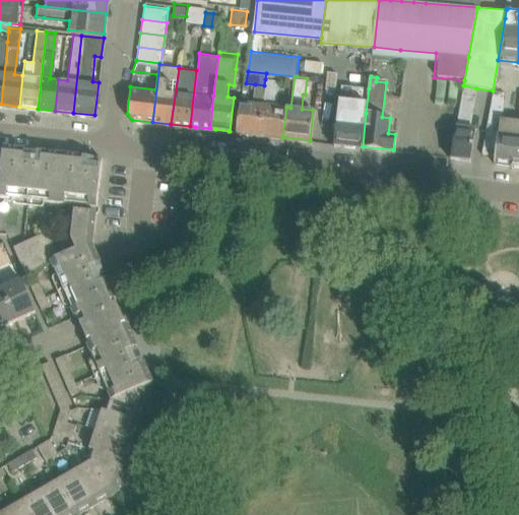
[(264,85),(259,134),(268,135),(280,136),(282,137),(286,107),(285,107),(275,106),(278,81),(265,79),(264,85)]
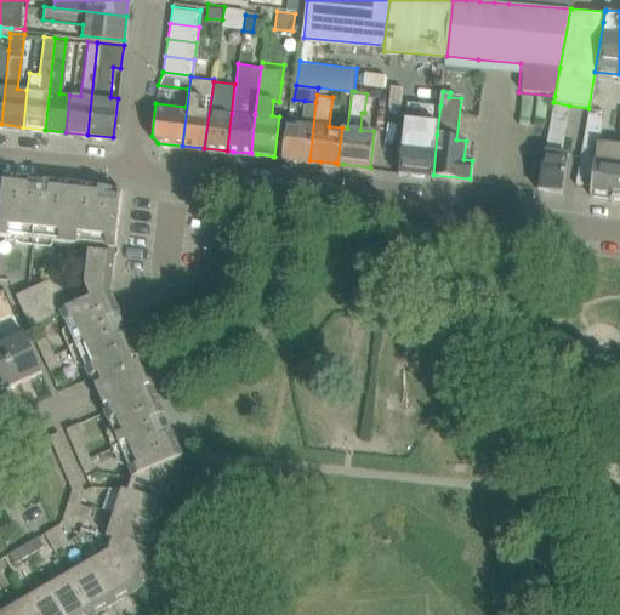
[(282,157),(310,160),(316,102),(305,101),(302,123),(290,121),(285,121),(282,157)]
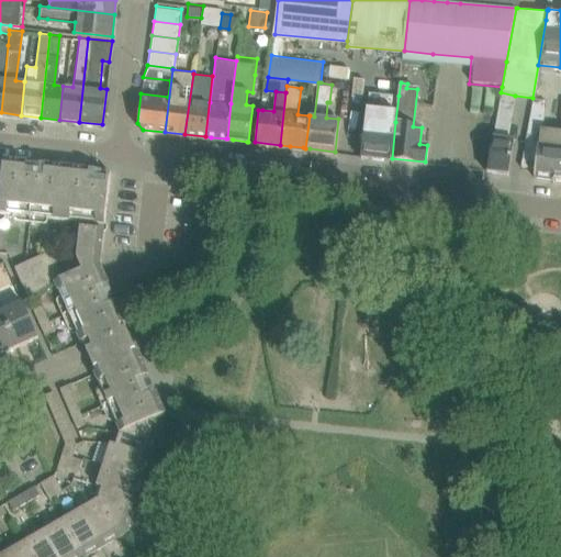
[(368,92),(360,154),(392,158),(395,122),(399,96),(385,95),(368,92)]
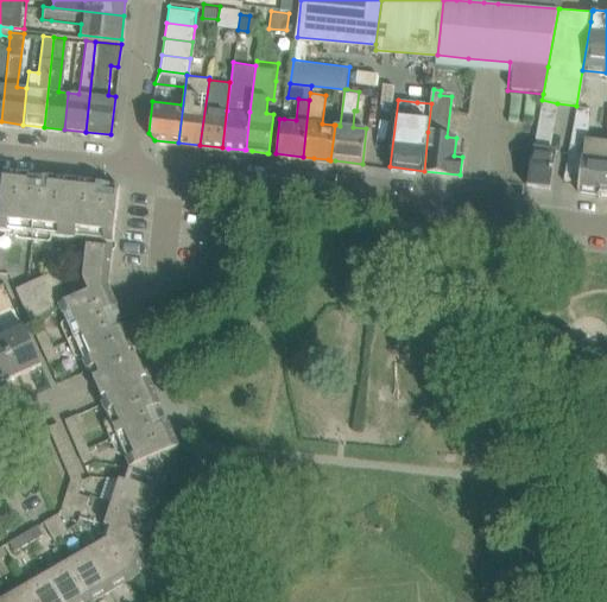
[(542,100),(526,183),(549,185),(556,149),(548,147),(557,103),(542,100)]
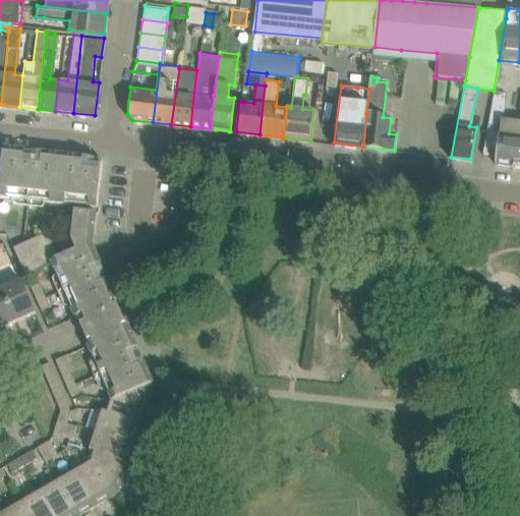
[(519,119),(500,118),(495,162),(519,164),(519,94),(518,111),(519,111),(519,119)]
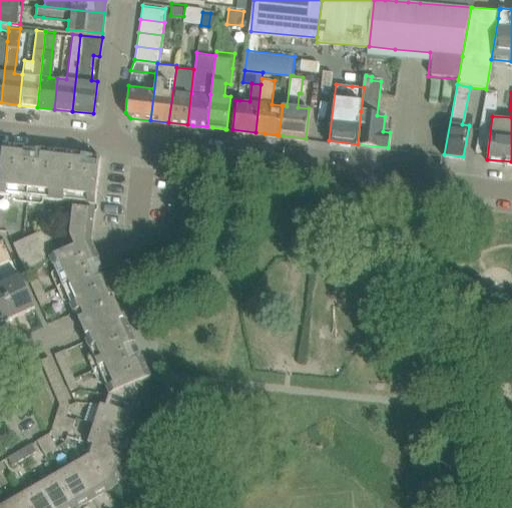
[(2,144),(0,163),(0,190),(45,196),(51,148),(41,147),(40,148),(23,146),(24,145),(2,143),(2,144)]
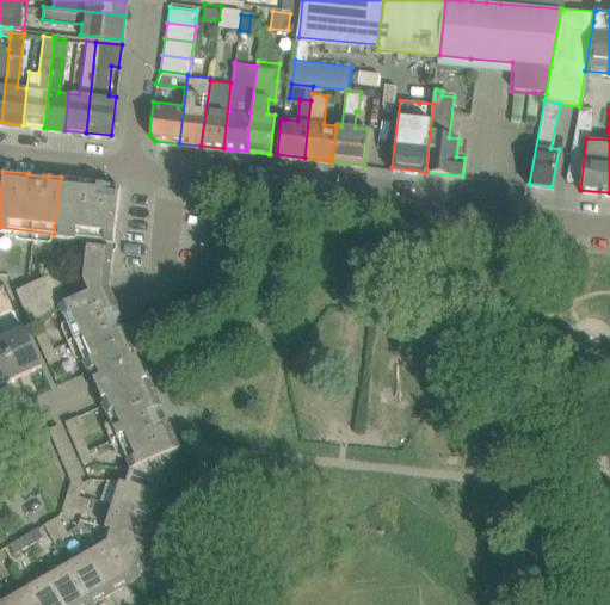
[(84,278),(75,282),(108,284),(112,248),(110,248),(111,240),(112,241),(119,184),(117,184),(97,181),(61,177),(54,234),(88,238),(84,278)]
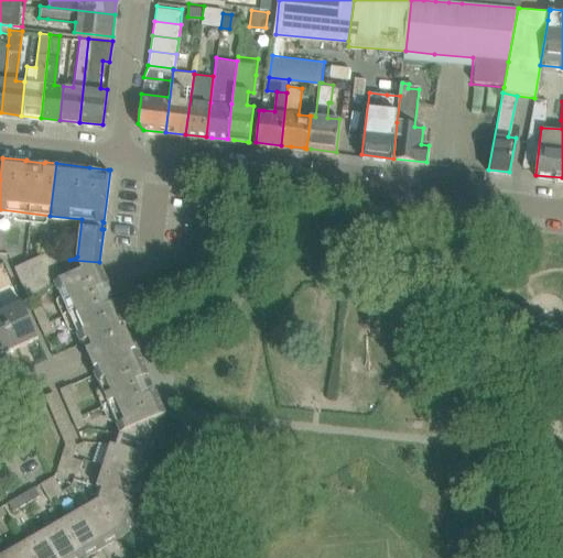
[(95,370),(94,371),(118,425),(117,434),(119,433),(159,415),(159,414),(164,412),(155,390),(154,391),(148,373),(139,351),(137,352),(132,341),(123,321),(125,320),(116,299),(115,299),(107,282),(108,282),(99,262),(69,260),(58,264),(52,248),(13,265),(26,294),(55,282),(80,340),(82,340),(90,358),(95,370)]
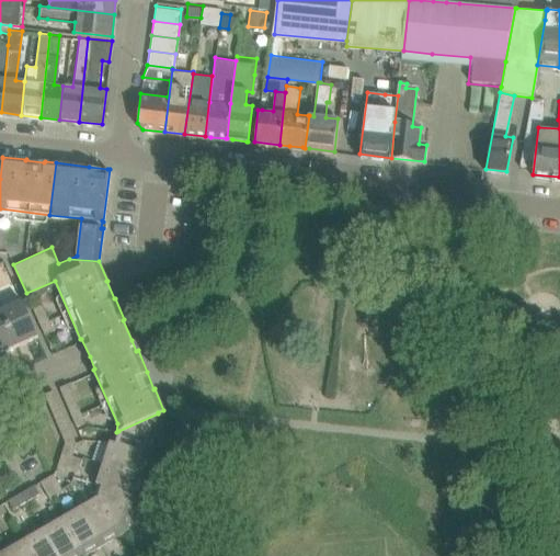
[(16,343),(37,333),(21,297),(0,307),(16,343)]
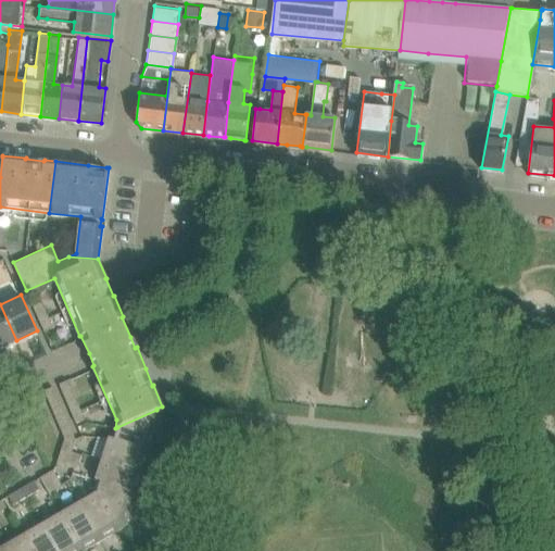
[(41,300),(32,303),(43,328),(52,324),(41,300)]
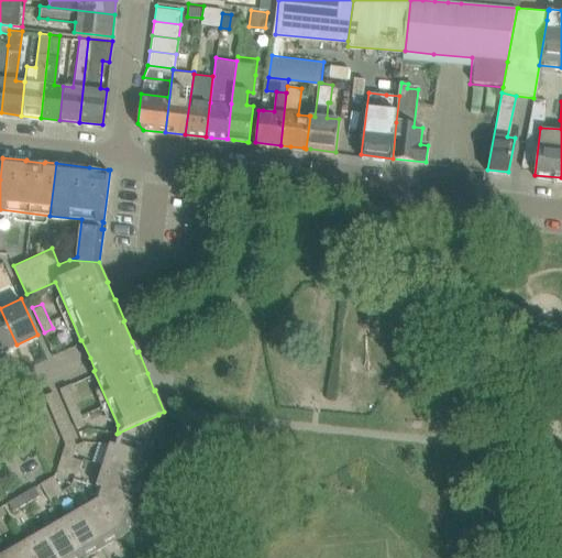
[(0,351),(17,345),(0,308),(0,351)]
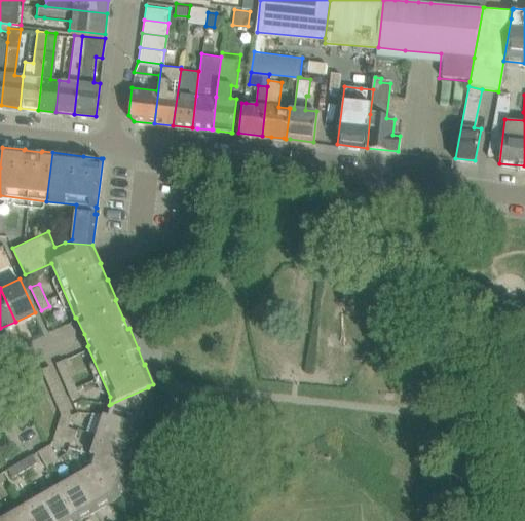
[(64,357),(54,361),(71,397),(79,394),(64,357)]
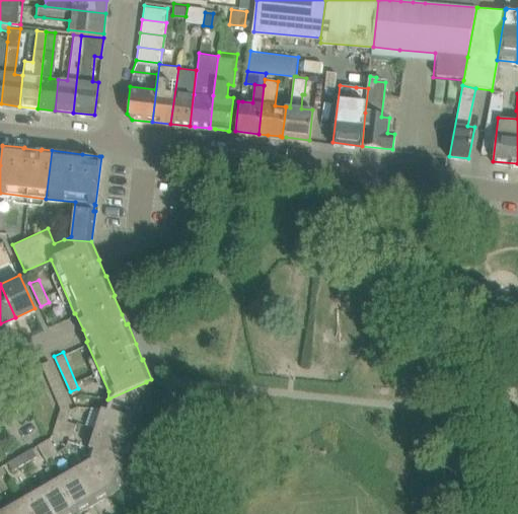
[(41,362),(56,397),(64,394),(49,358),(41,362)]
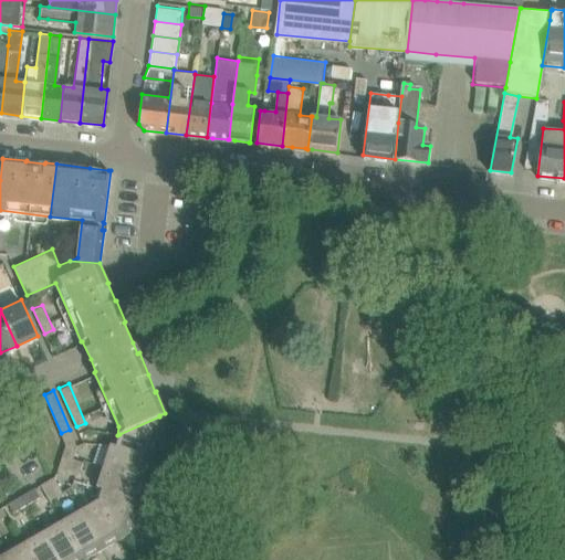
[(119,434),(117,435),(116,444),(152,456),(163,422),(159,416),(119,434)]
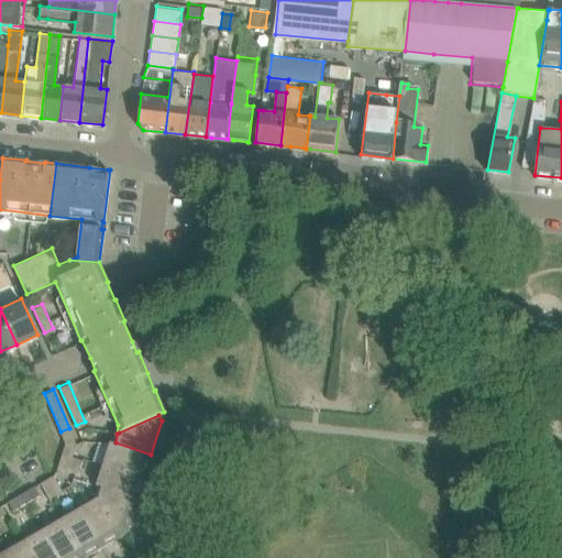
[(76,441),(69,428),(61,431),(64,441),(76,442),(76,441)]
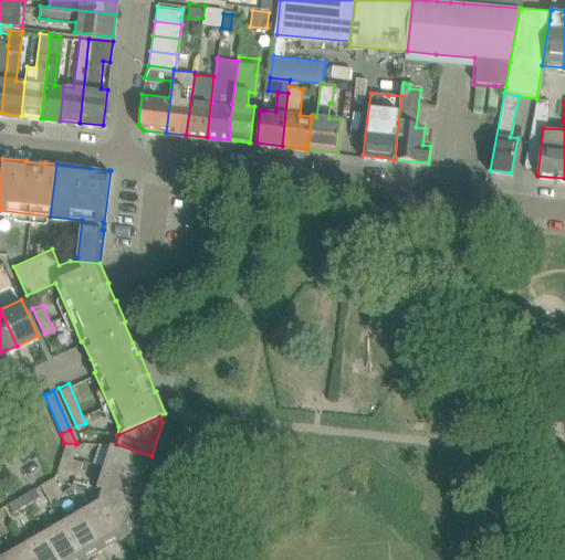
[(145,477),(152,456),(116,444),(111,442),(103,464),(145,477)]
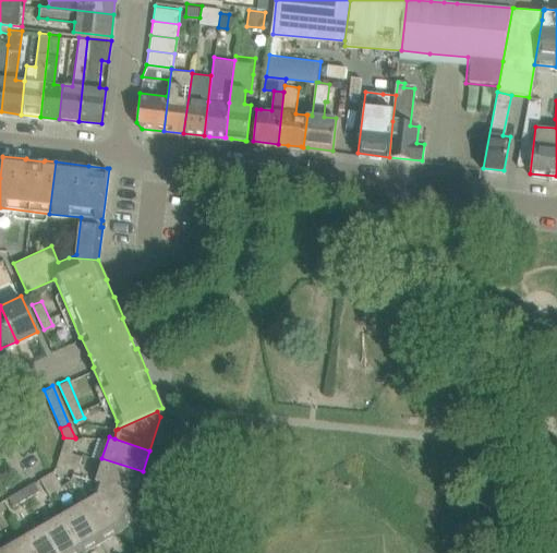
[(71,451),(75,439),(63,437),(61,447),(71,451)]
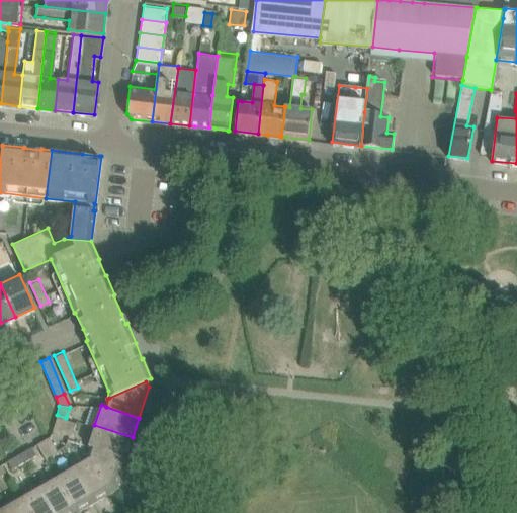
[(62,431),(66,418),(57,415),(52,427),(62,431)]
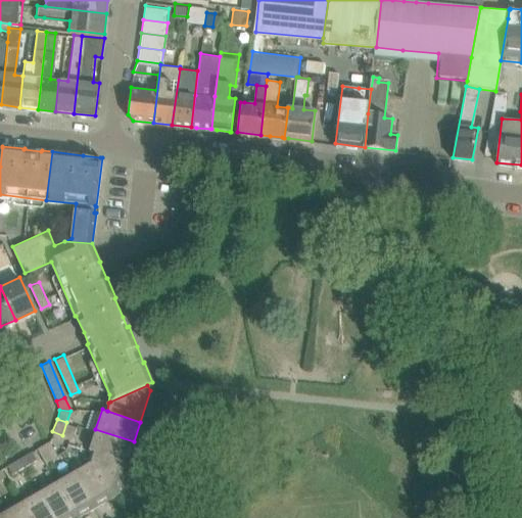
[(76,425),(66,422),(62,435),(72,438),(76,425)]
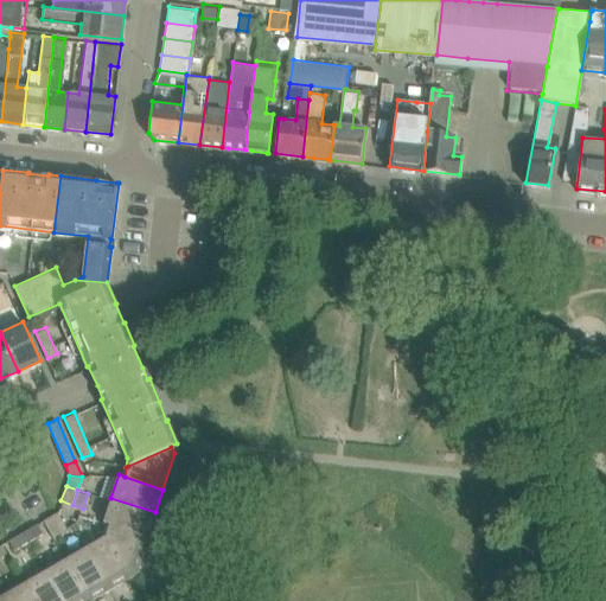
[(155,512),(110,498),(103,520),(109,522),(147,535),(155,512)]
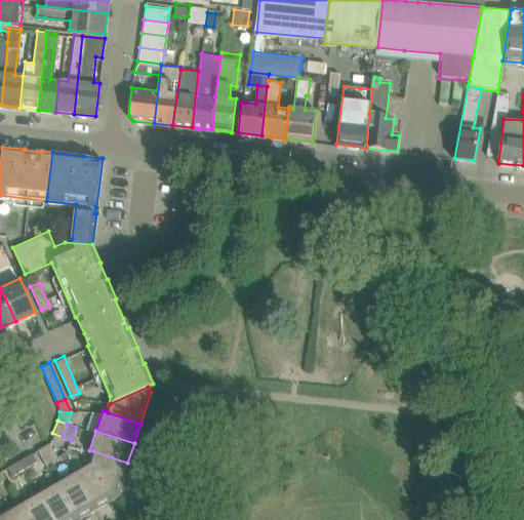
[(54,448),(49,441),(37,448),(41,456),(54,448)]
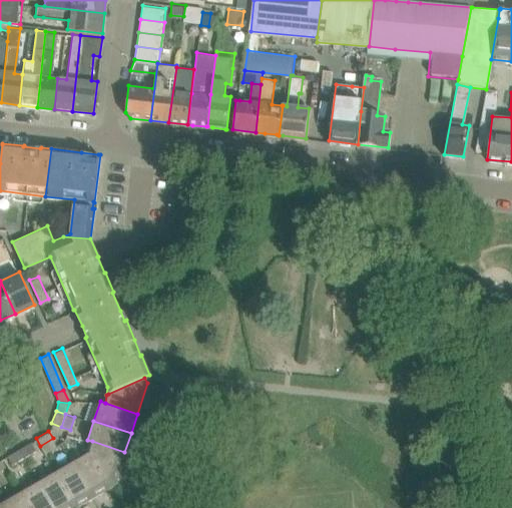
[(57,446),(53,438),(40,446),(45,453),(57,446)]
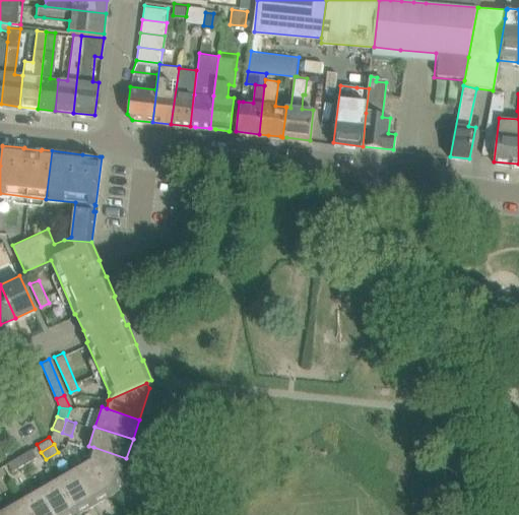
[(31,447),(19,454),(23,461),(36,454),(31,447)]
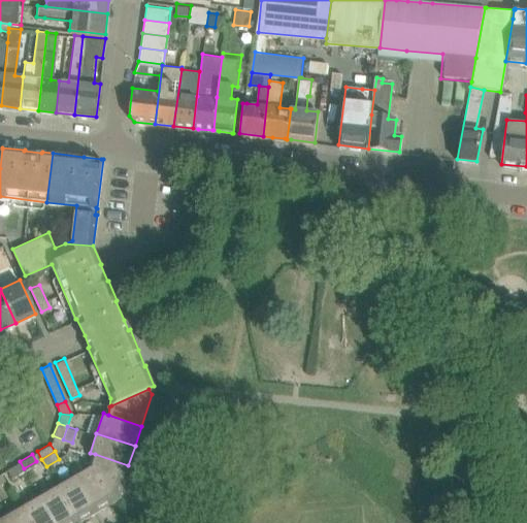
[(118,496),(128,465),(95,454),(92,465),(111,500),(118,496)]
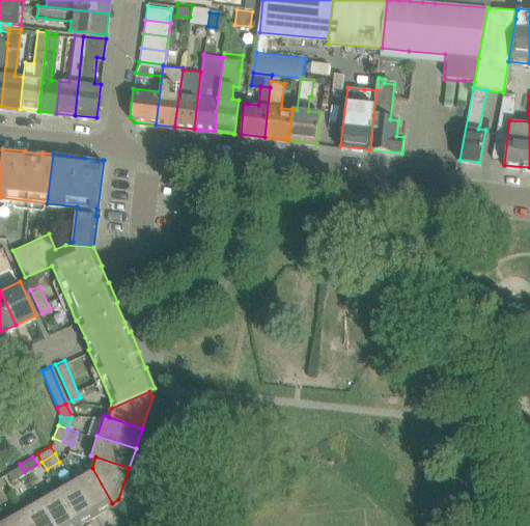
[(11,478),(24,471),(20,464),(7,471),(11,478)]
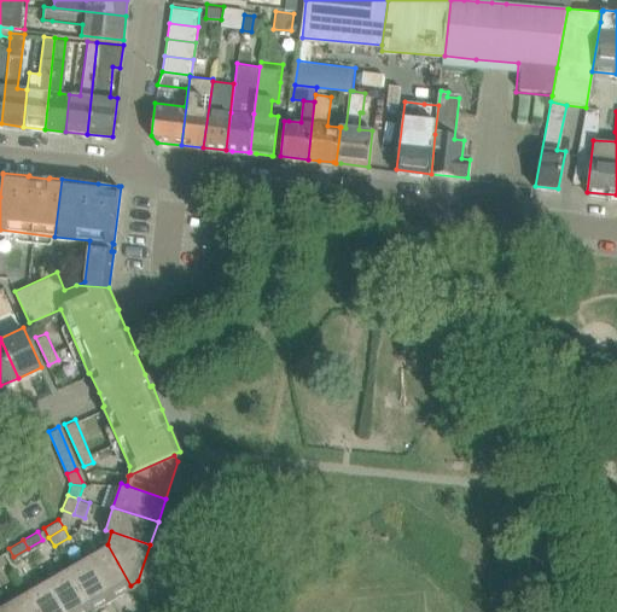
[(131,586),(108,545),(87,557),(110,598),(131,586)]
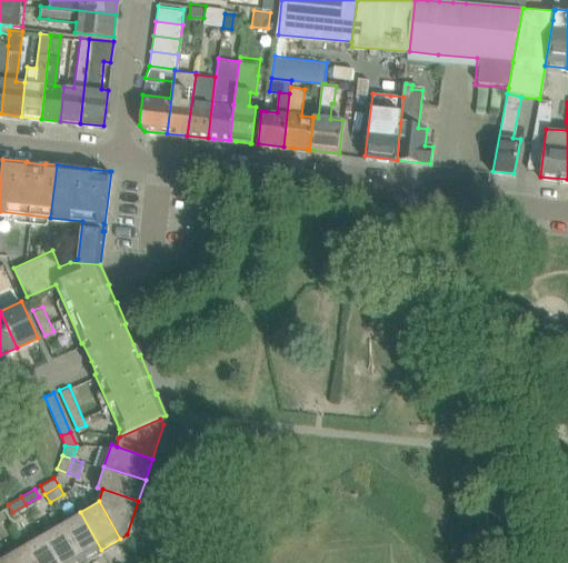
[(83,560),(101,550),(80,512),(61,522),(83,560)]
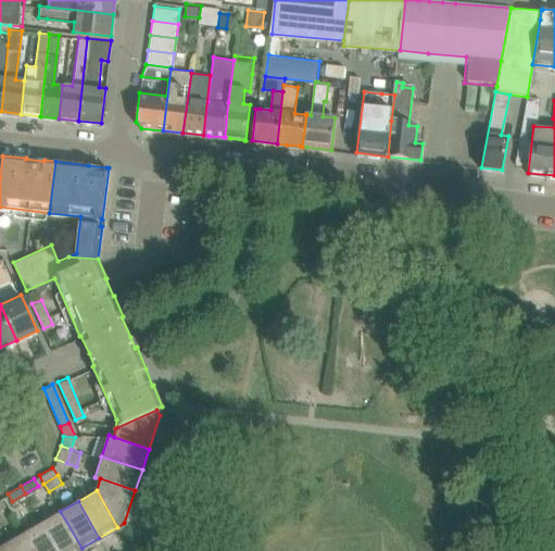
[(60,511),(41,522),(58,550),(76,550),(82,548),(60,511)]
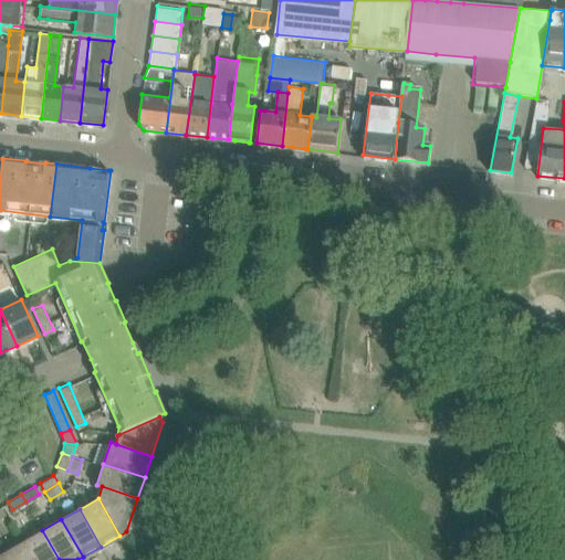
[(34,559),(59,559),(42,530),(23,541),(34,559)]
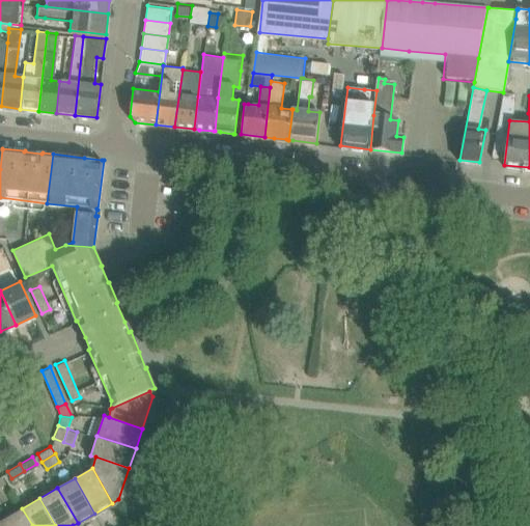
[(32,525),(22,508),(5,518),(9,525),(32,525)]
